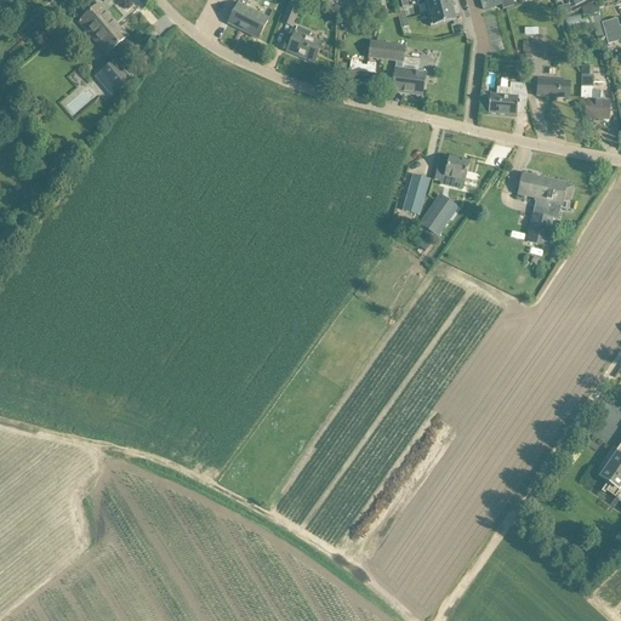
[(5,5),(7,12),(20,7),(18,3),(22,1),(21,0),(1,0),(4,5),(5,5)]
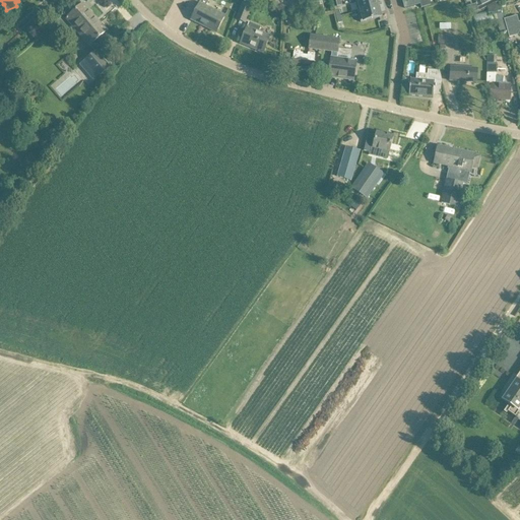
[(201,0),(191,20),(217,33),(225,16),(206,6),(208,1),(205,0),(201,0)]
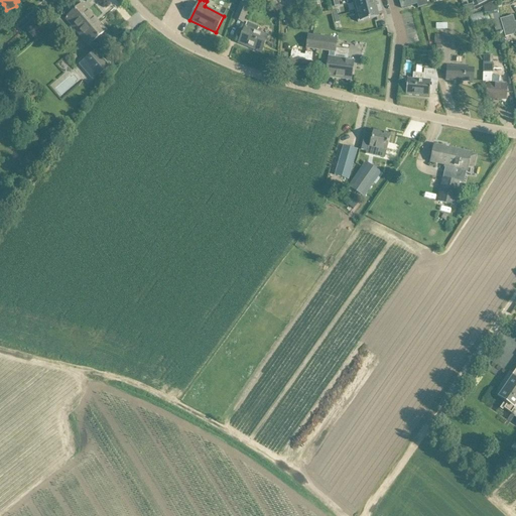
[(250,6),(249,6),(251,0),(242,0),(242,3),(241,3),(234,19),(243,23),(250,6)]
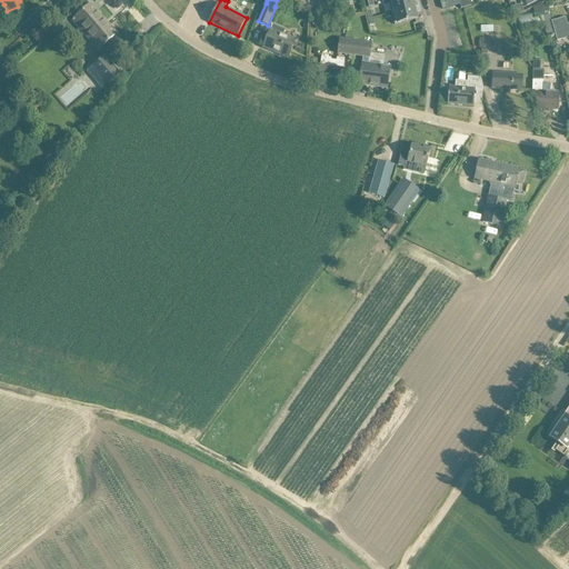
[(389,2),(391,13),(413,8),(411,0),(398,0),(392,1),(389,2)]
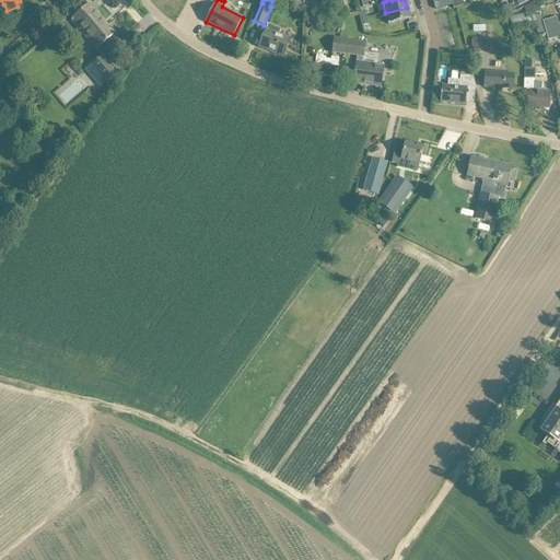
[(443,8),(441,0),(440,0),(433,2),(435,10),(443,8)]
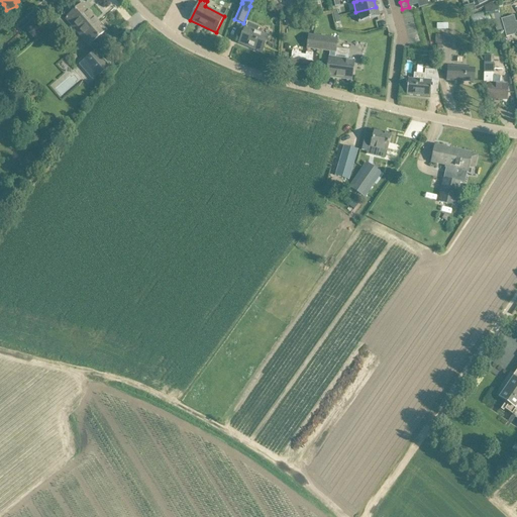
[(66,18),(89,45),(106,31),(83,4),(66,18)]
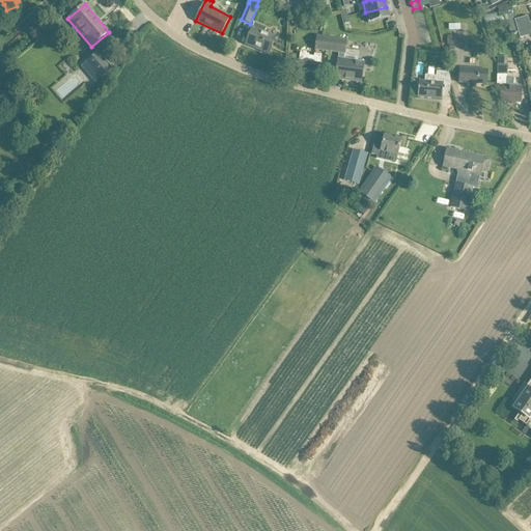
[(389,18),(386,7),(365,12),(368,23),(389,18)]
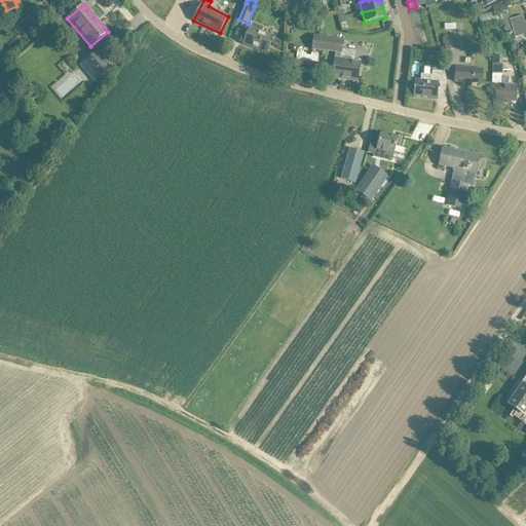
[(500,12),(501,15),(502,15),(505,32),(512,31),(508,11),(500,12)]
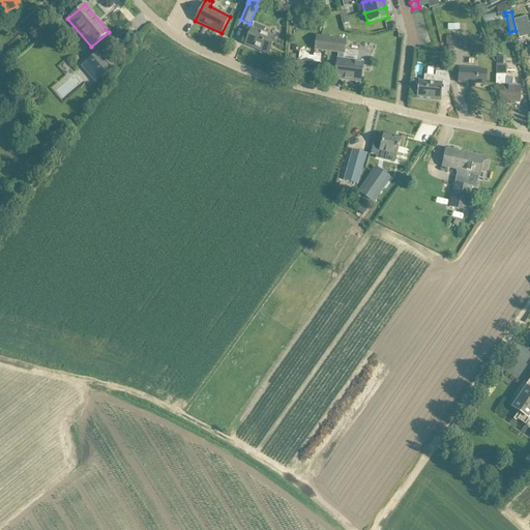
[(527,36),(529,29),(529,22),(516,27),(519,38),(527,36)]
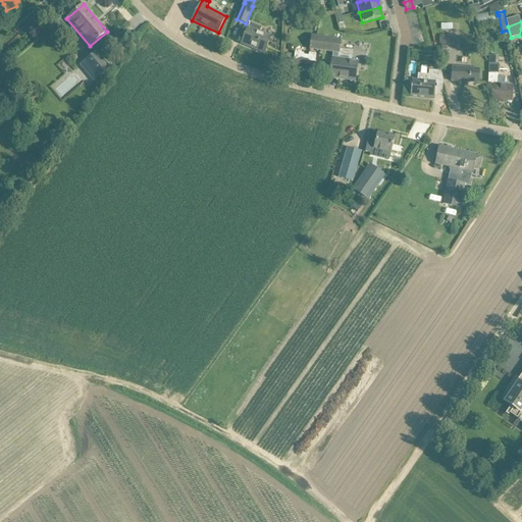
[(248,28),(242,44),(264,53),(271,37),(248,28)]
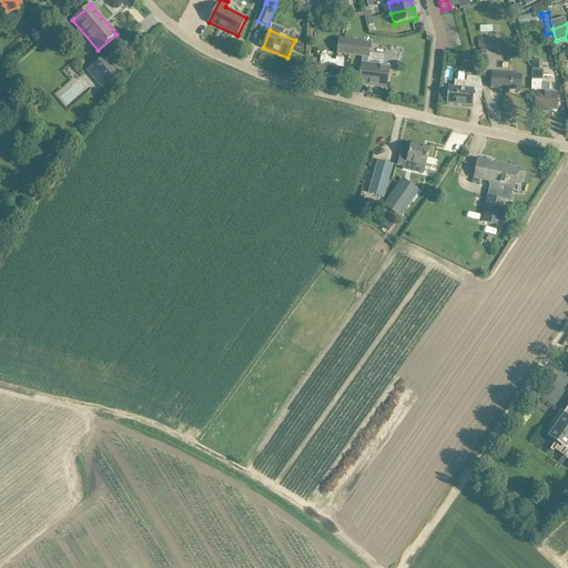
[(351,54),(353,41),(338,39),(337,53),(351,54)]
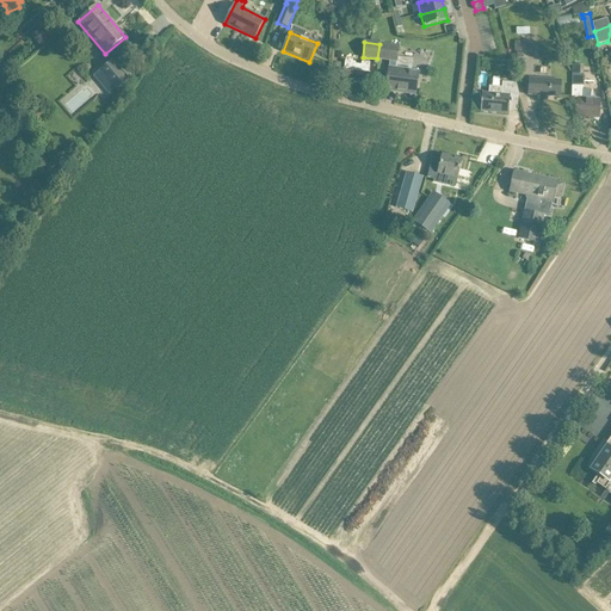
[(532,53),(532,42),(514,42),(516,53),(532,53)]
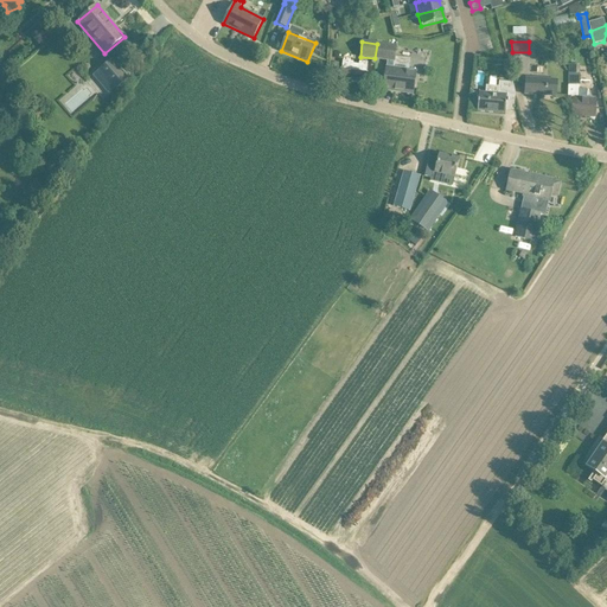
[(388,61),(383,90),(414,94),(416,71),(393,68),(396,46),(377,44),(375,58),(388,61)]
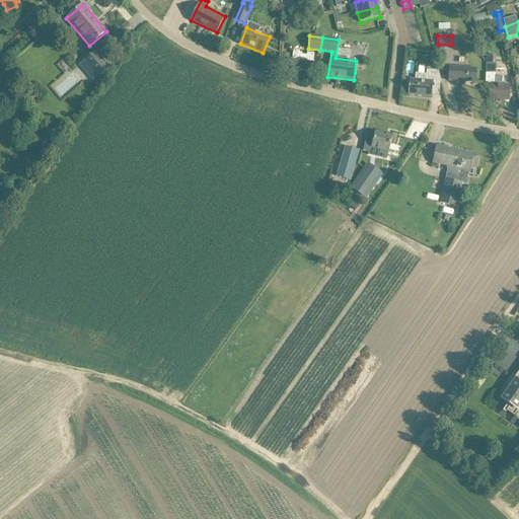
[(93,81),(109,68),(95,52),(85,60),(95,72),(90,76),(93,81)]
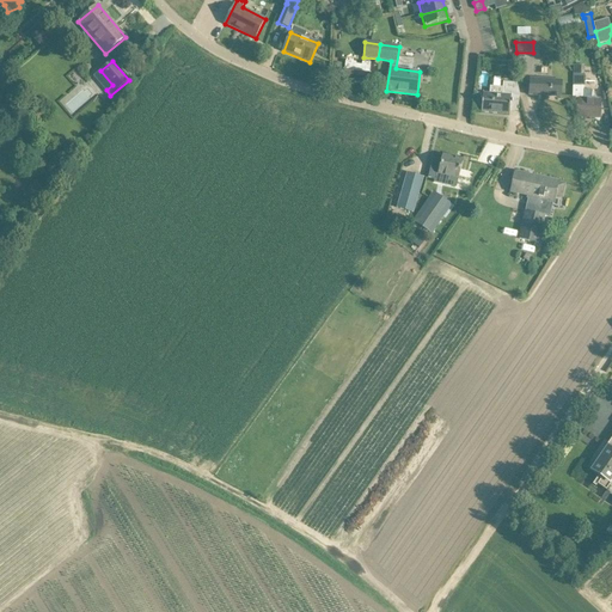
[(356,65),(356,63),(346,61),(344,71),(343,81),(368,85),(369,74),(371,68),(369,68),(371,65),(362,62),(362,66),(356,65)]
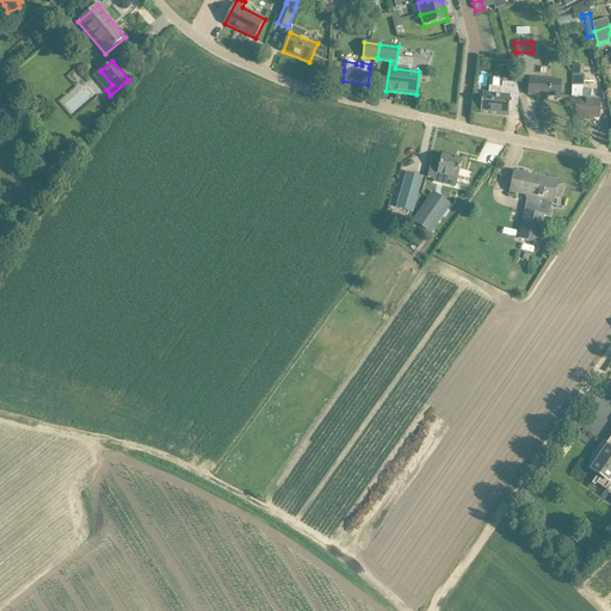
[(578,98),(576,116),(599,118),(599,106),(600,102),(591,102),(591,99),(592,91),(584,90),(584,75),(580,75),(580,66),(573,66),(572,97),(578,98)]
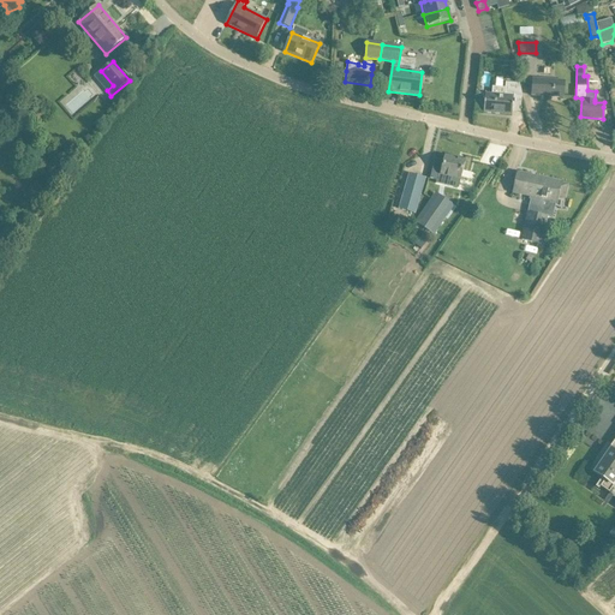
[(533,78),(533,84),(532,96),(563,99),(565,81),(533,78)]
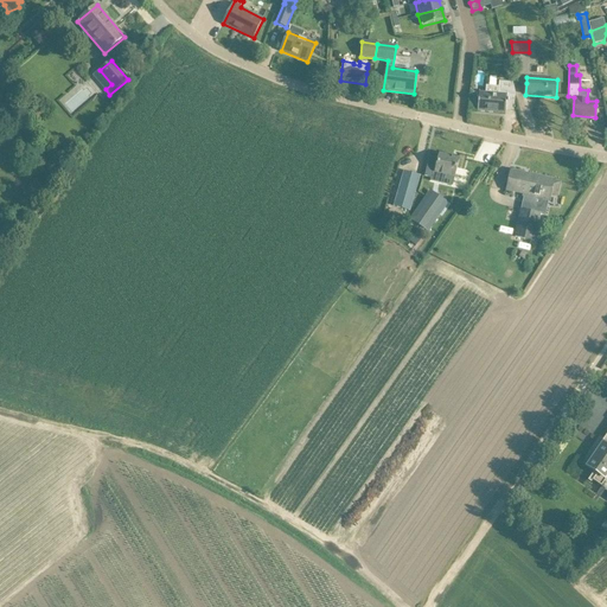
[(478,107),(478,110),(505,114),(508,96),(516,97),(516,94),(513,83),(499,82),(499,87),(486,87),(486,94),(479,94),(479,98),(478,107)]
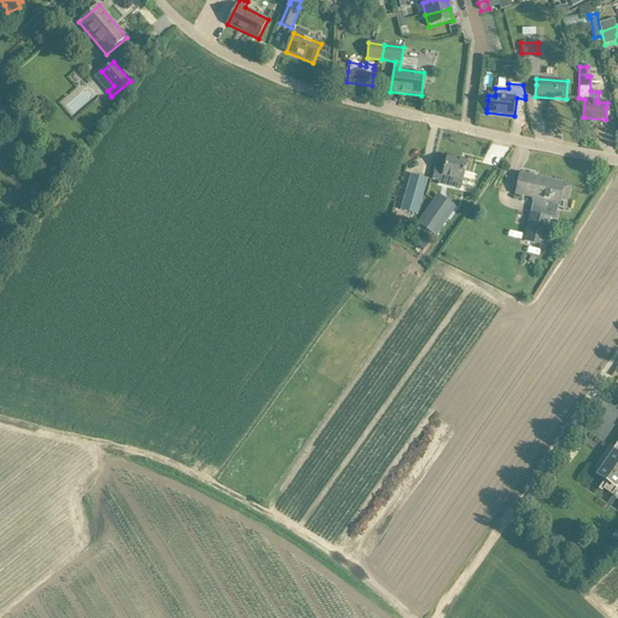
[(437,162),(432,180),(439,181),(438,185),(460,190),(464,174),(467,162),(465,162),(465,159),(460,158),(460,161),(448,158),(447,164),(437,162)]
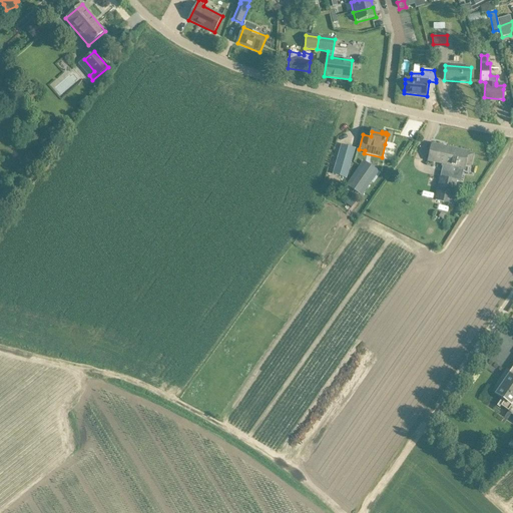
[(341,145),(335,170),(348,174),(354,149),(341,145)]
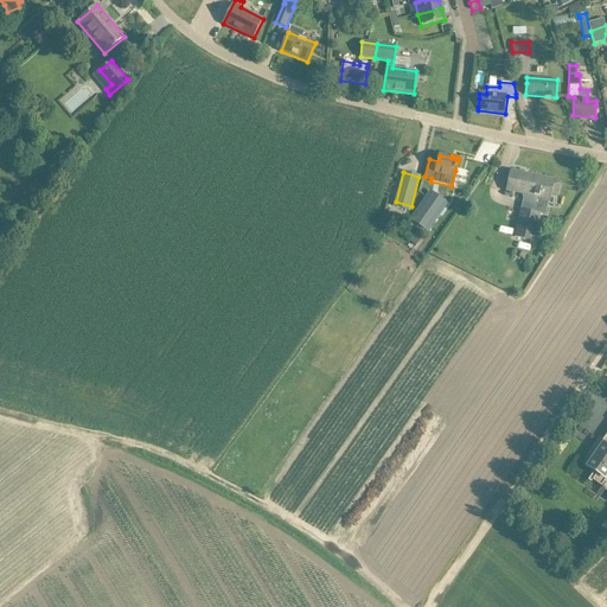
[(524,197),(515,237),(535,242),(543,202),(549,203),(550,196),(557,197),(558,195),(561,183),(554,181),(554,180),(511,172),(506,190),(524,193),(523,197),(524,197)]
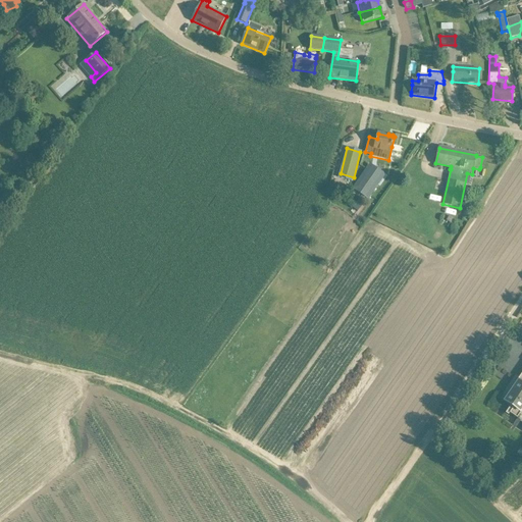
[(350,195),(364,204),(367,199),(369,200),(385,175),(370,165),(350,195)]
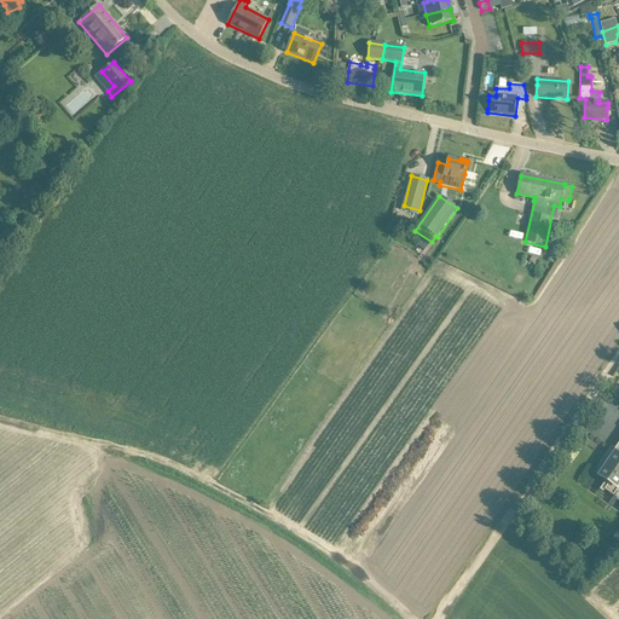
[(618,443),(596,475),(606,481),(600,490),(603,492),(605,490),(613,496),(618,487),(618,443)]
